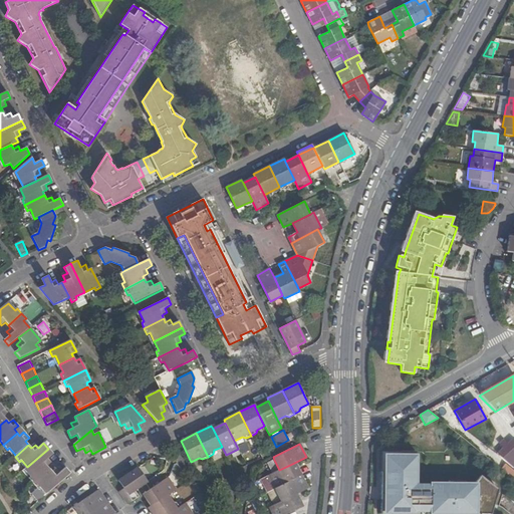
[(47,459),(53,454),(48,449),(27,467),(25,470),(31,477),(29,479),(33,484),(49,469),(47,466),(51,463),(47,459)]
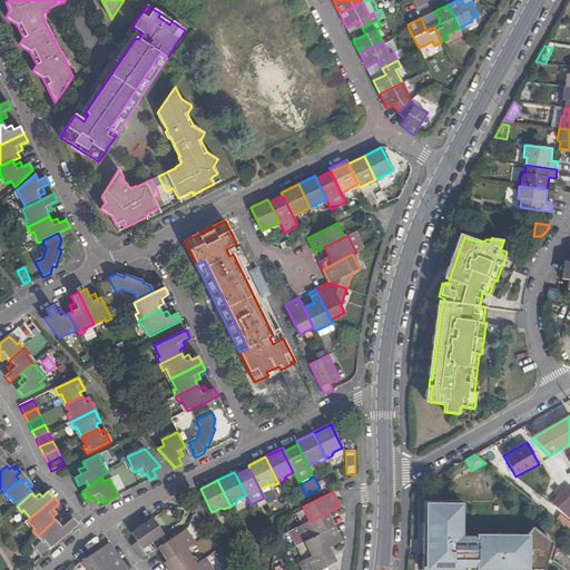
[(532,569),(543,569),(552,543),(532,528),(524,538),(516,537),(508,537),(508,533),(498,533),(498,537),(460,537),(460,501),(443,501),(443,505),(428,505),(428,523),(422,523),(422,554),(428,554),(428,569),(438,569),(461,569),(462,568),(478,568),(478,569),(493,569),(532,569)]
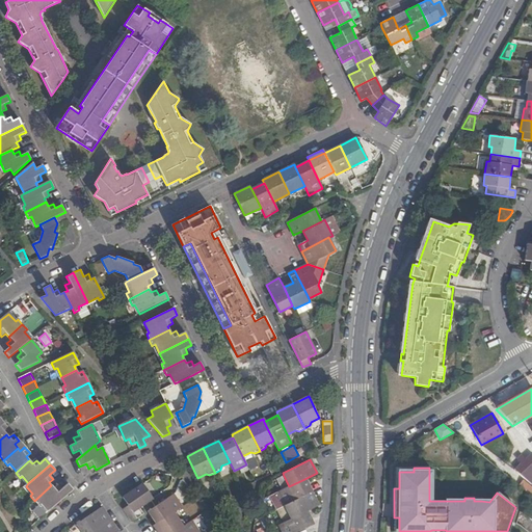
[(394,468),(394,488),(399,488),(399,472),(414,472),(414,468),(394,468)]
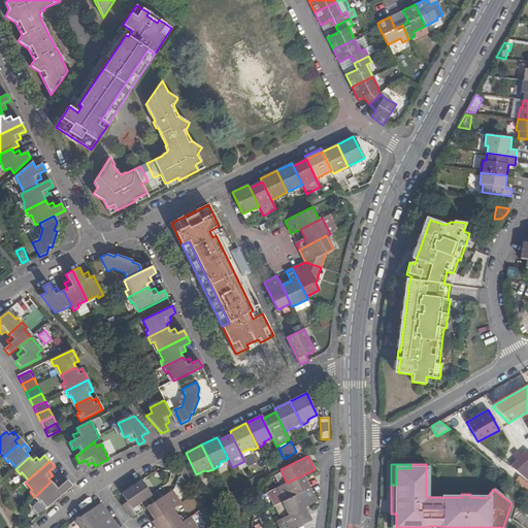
[(278,487),(287,483),(282,472),(273,475),(278,487)]
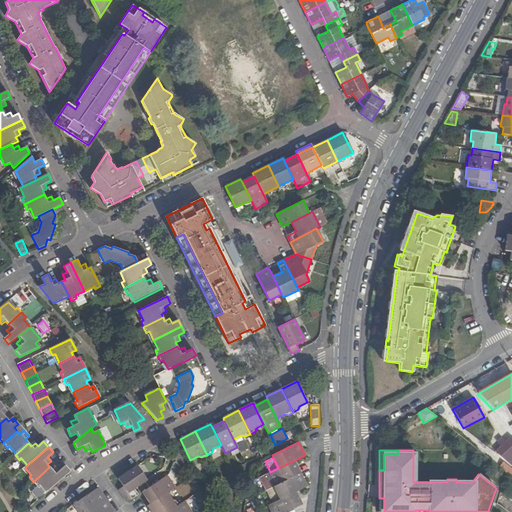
[(267,474),(273,487),(299,474),(293,461),(278,468),(270,472),(267,474)]
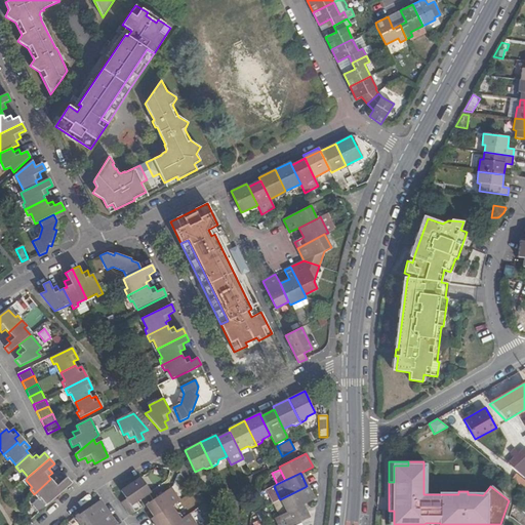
[(151,492),(140,477),(121,490),(126,498),(121,502),(125,509),(137,500),(151,492)]
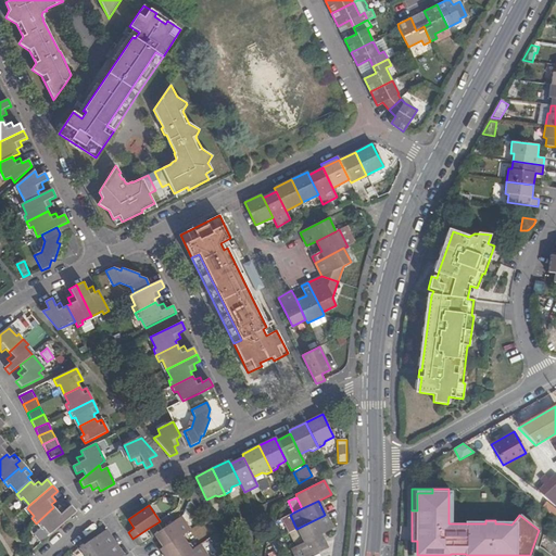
[(42,527),(50,534),(75,512),(71,506),(64,510),(61,507),(57,510),(53,507),(36,523),(41,528),(42,527)]
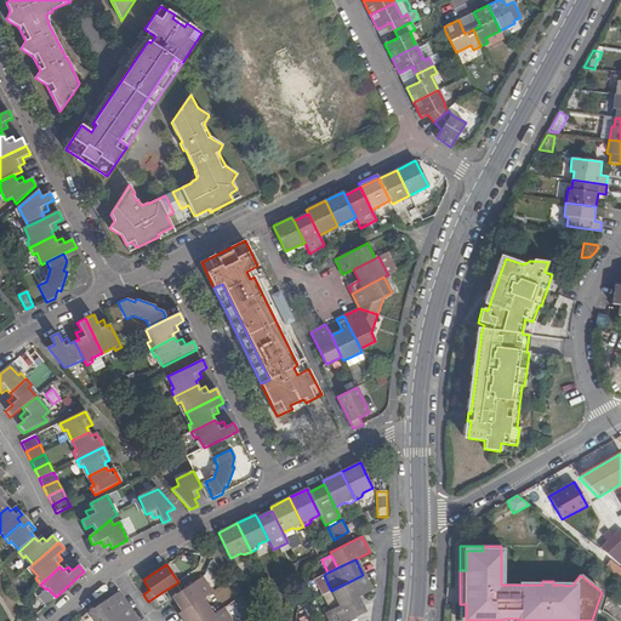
[(331,591),(324,575),(313,580),(322,596),(331,591)]
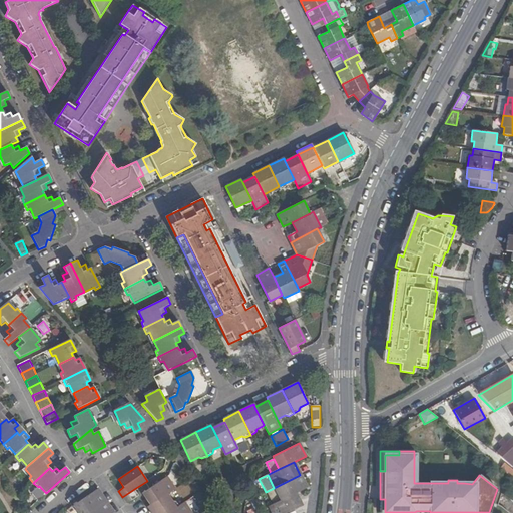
[(274,488),(281,501),(296,493),(307,488),(300,475),(274,488)]
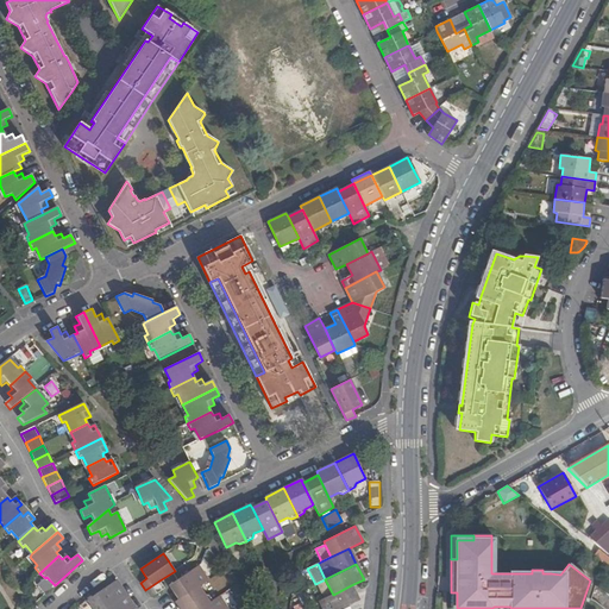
[(208,581),(198,566),(169,585),(180,601),(199,586),(208,581)]
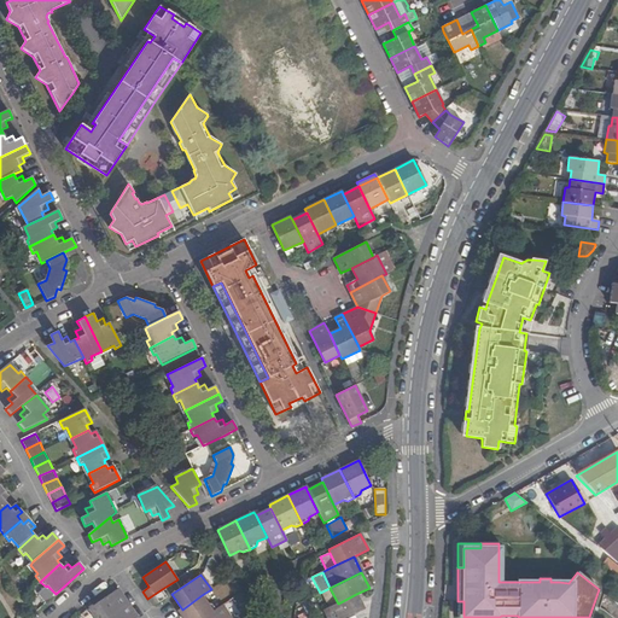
[(330,588),(320,593),(328,608),(338,604),(330,588)]
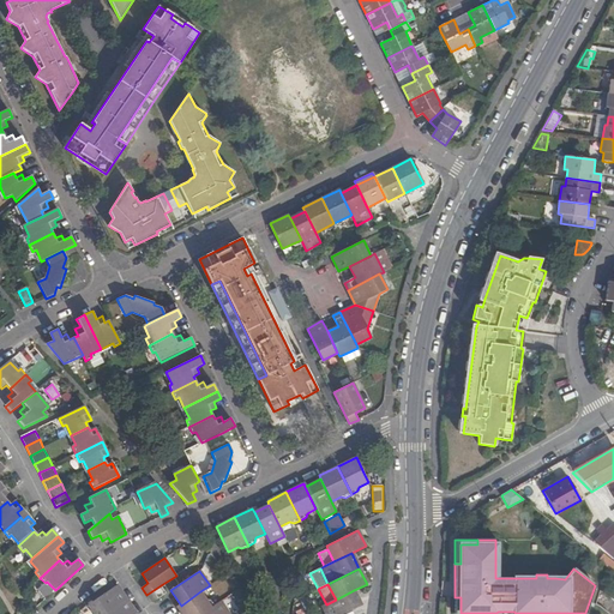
[(88,606),(94,613),(106,613),(127,600),(118,585),(90,603),(88,606)]
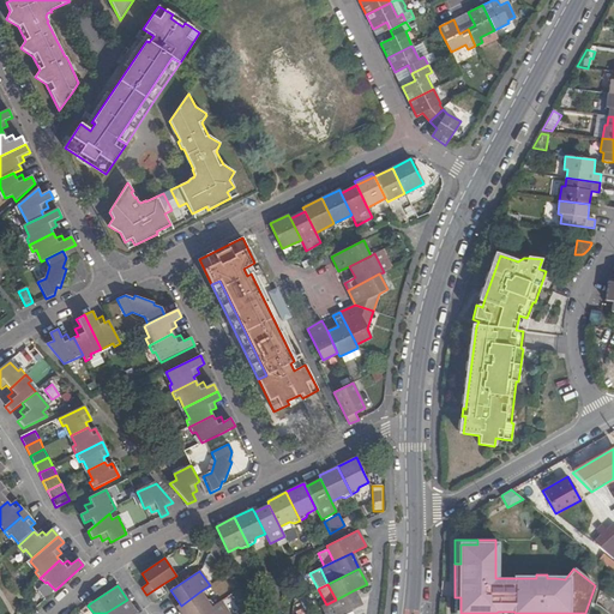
[(167,594),(161,585),(146,595),(152,603),(167,594)]
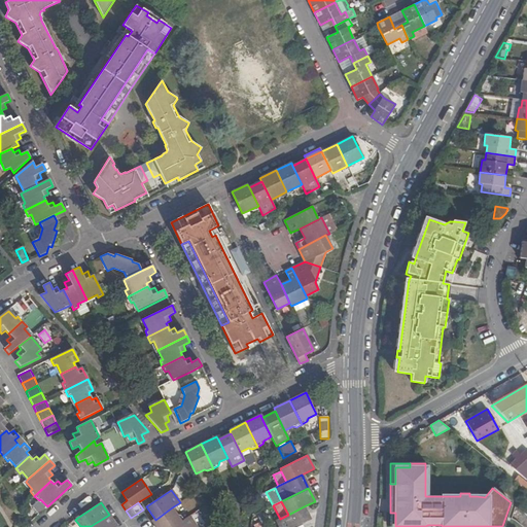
[(277,520),(279,526),(295,526),(310,520),(304,506),(288,515),(280,519),(277,520)]
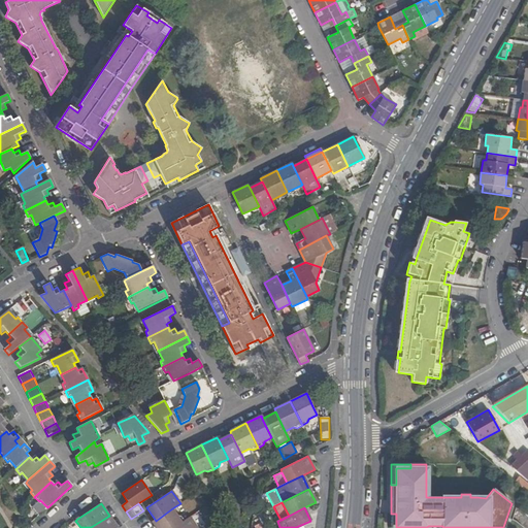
[(174,527),(183,523),(172,508),(156,521),(153,523),(156,527),(174,527)]
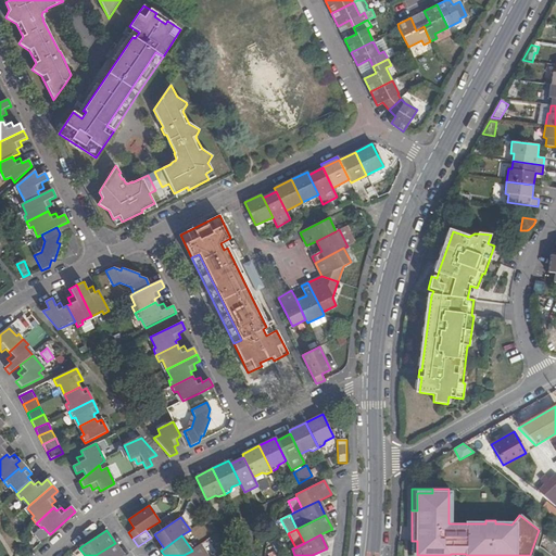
[(417,541),(412,541),(412,555),(427,555),(417,555),(417,541)]
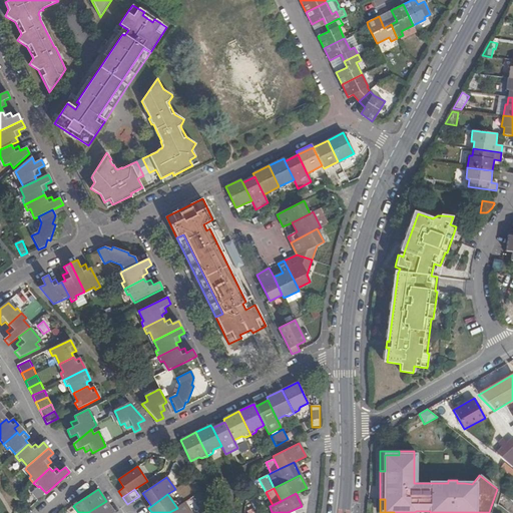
[(88,512),(113,512),(114,512),(106,501),(88,512)]
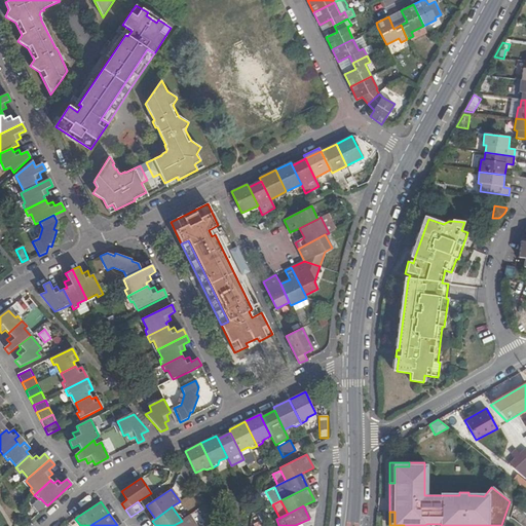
[(196,525),(190,516),(182,521),(174,525),(196,525)]
